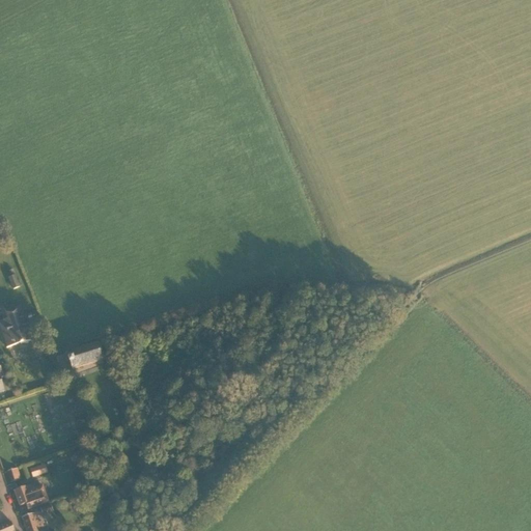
[(8,277),(12,288),(19,286),(15,275),(8,277)]
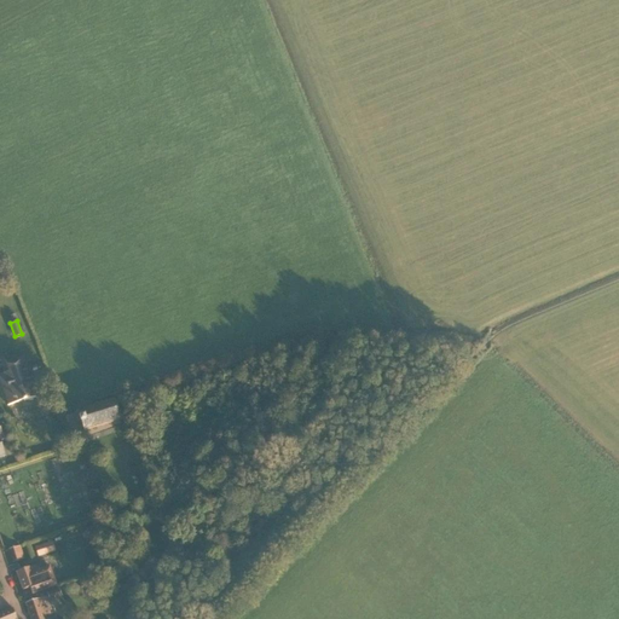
[(27,369),(22,354),(5,360),(9,374),(0,375),(0,380),(7,406),(35,398),(25,369),(27,369)]
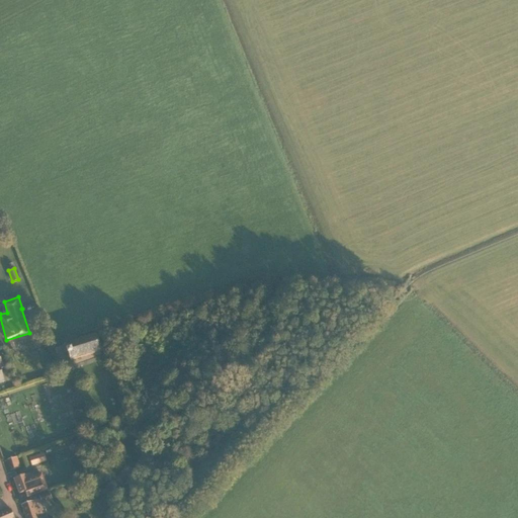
[(65,345),(70,361),(99,352),(102,346),(100,339),(94,336),(65,345)]
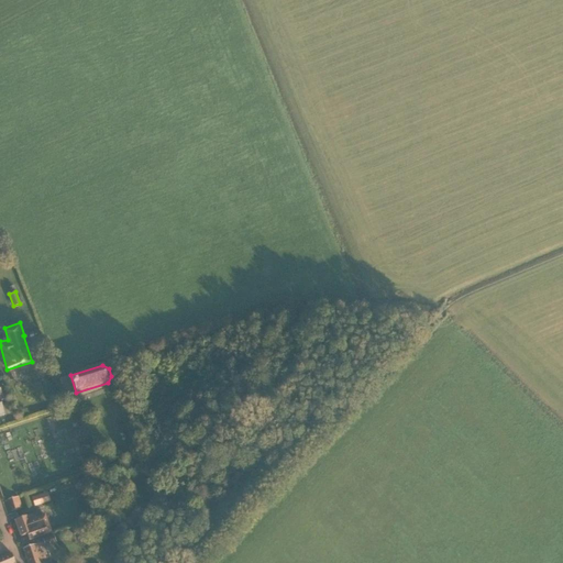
[(51,501),(47,493),(32,498),(35,507),(51,501)]
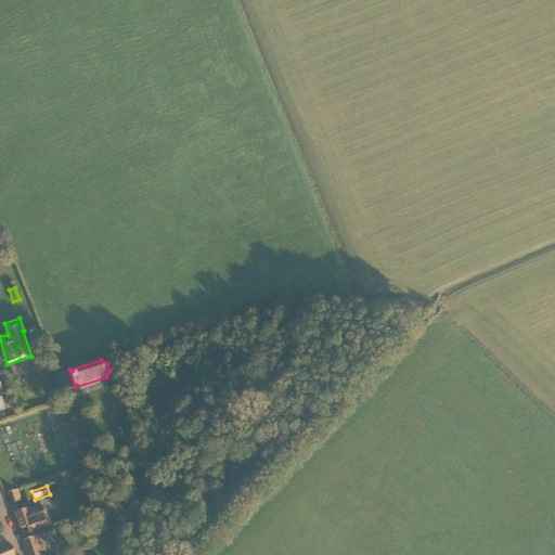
[(22,502),(17,490),(8,493),(11,504),(22,502)]
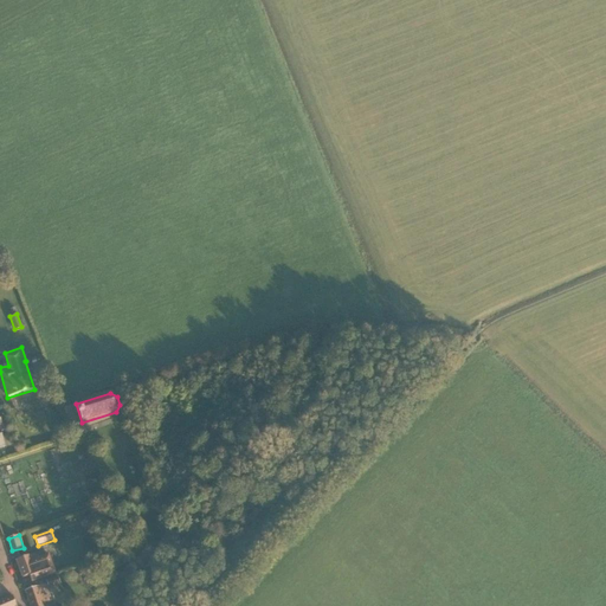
[(36,554),(15,561),(23,578),(30,575),(32,582),(56,573),(49,555),(38,560),(36,554)]
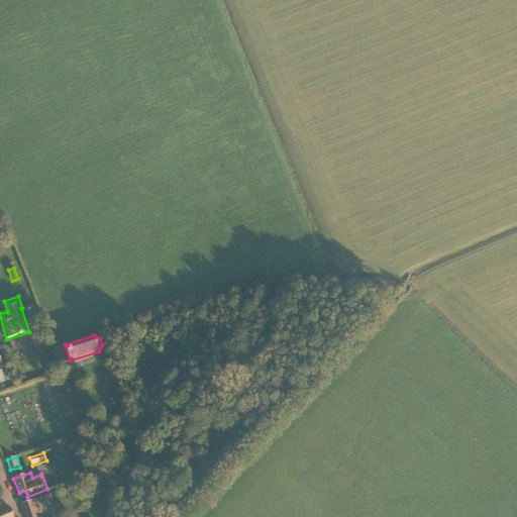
[(77,483),(66,486),(68,491),(79,488),(77,483)]
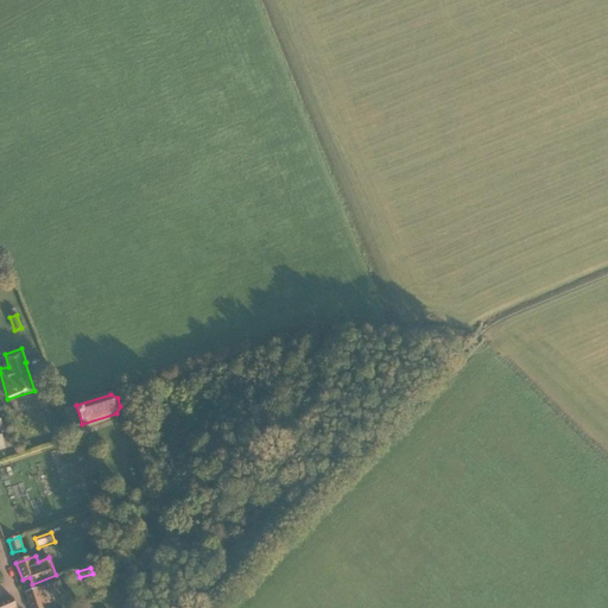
[(50,607),(48,597),(45,599),(42,588),(25,593),(30,607),(50,607)]
